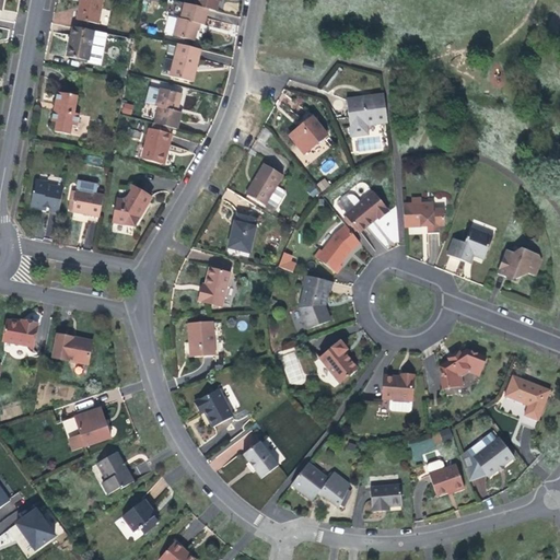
[(98,24),(102,0),(80,0),(77,20),(98,24)]
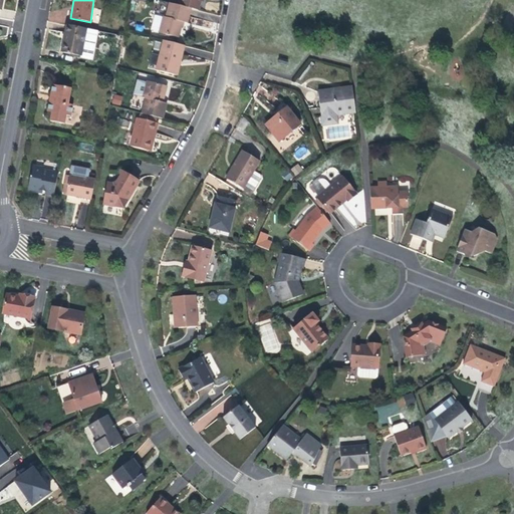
[(199,10),(201,0),(180,0),(179,5),(192,8),(199,10)]
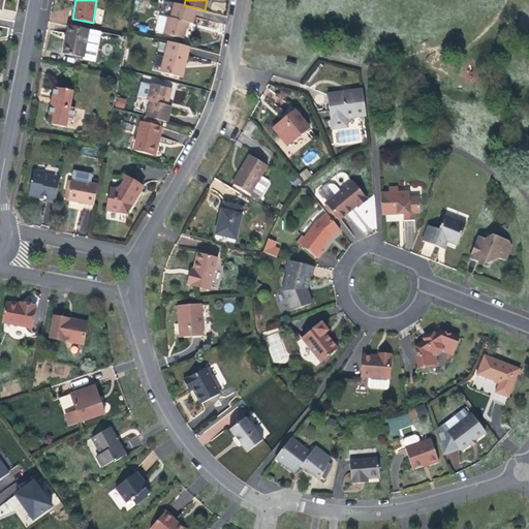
[(197,8),(184,5),(175,3),(170,18),(168,17),(163,34),(184,39),(188,23),(193,24),(197,8)]
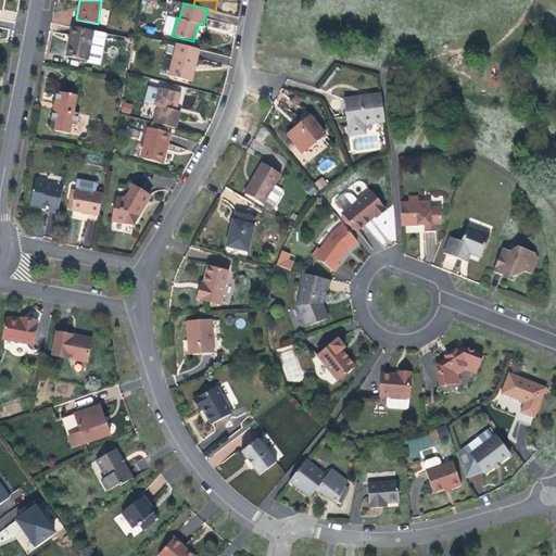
[(88,61),(93,32),(72,27),(66,57),(88,61)]
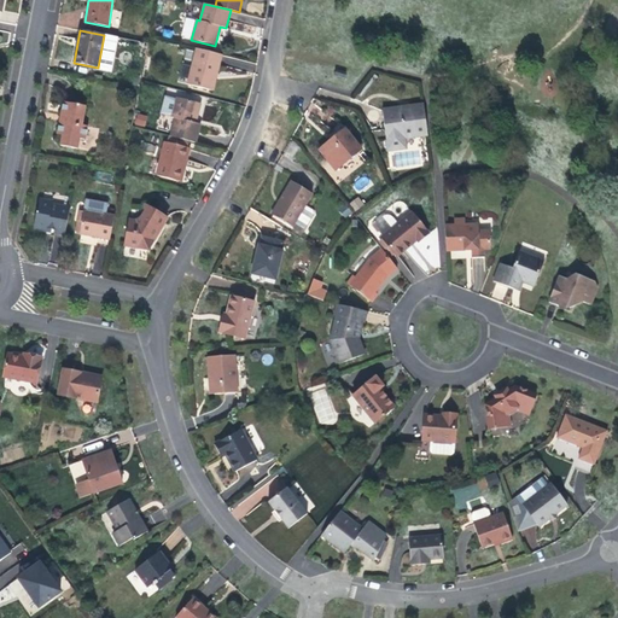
[(222,54),(197,48),(187,85),(213,91),(222,54)]
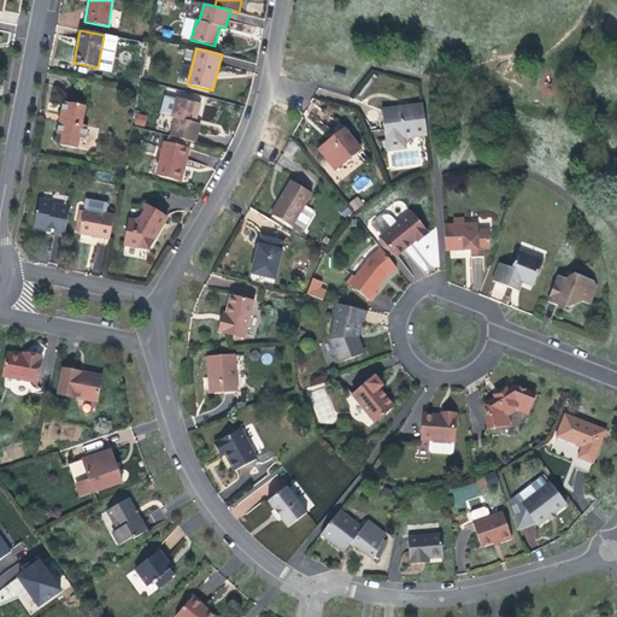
[(195,123),(200,104),(176,97),(170,117),(175,118),(170,136),(195,142),(200,124),(195,123)]
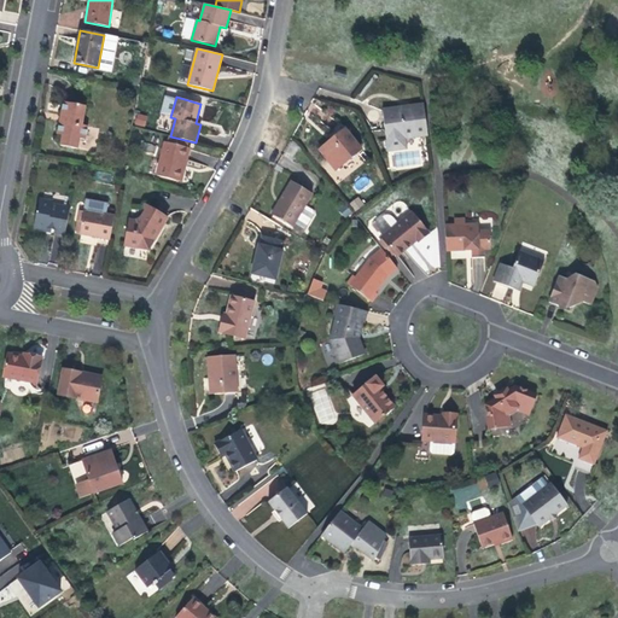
[(82,126),(86,106),(63,101),(60,114),(66,115),(64,124),(59,123),(56,140),(62,140),(60,146),(79,149),(80,136),(86,138),(88,126),(82,126)]
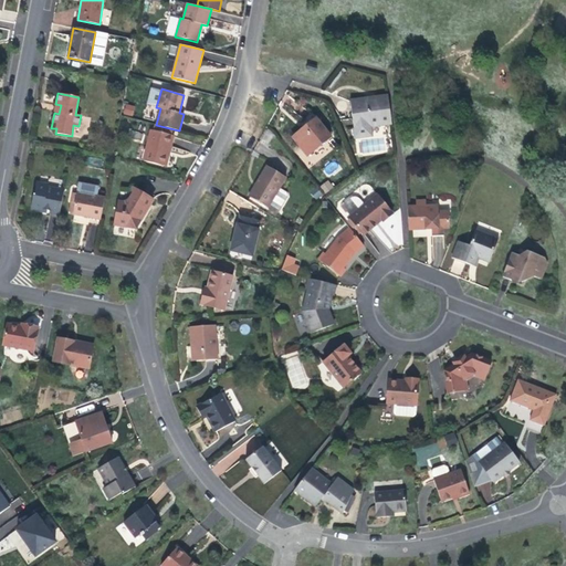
[(388,96),(350,101),(355,138),(371,136),(370,127),(391,124),(388,96)]
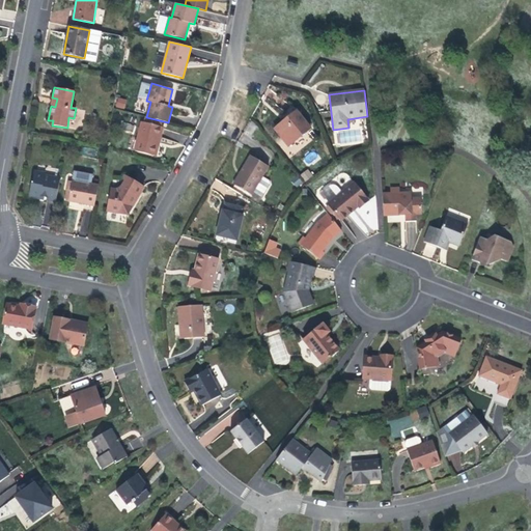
[(114,107),(124,109),(127,99),(116,98),(114,107)]
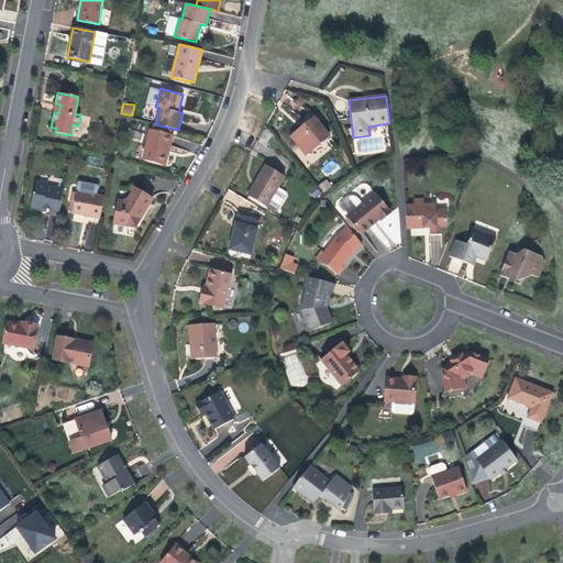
[(329,136),(315,119),(313,119),(291,136),(307,154),(329,136)]
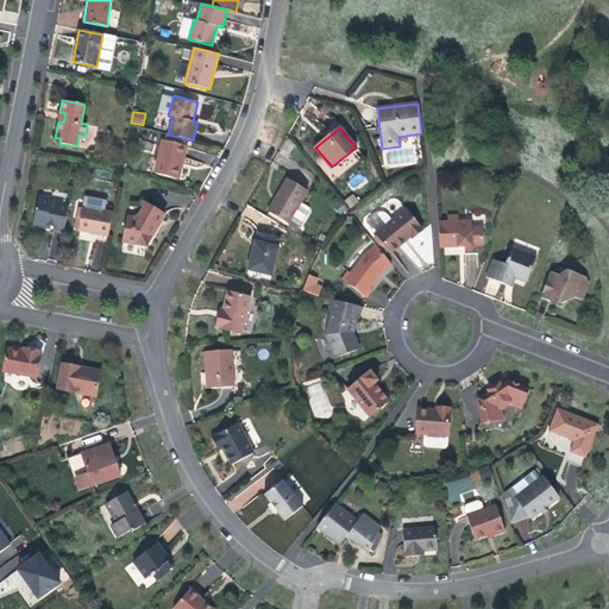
[(288,154),(295,145),(288,139),(281,148),(288,154)]
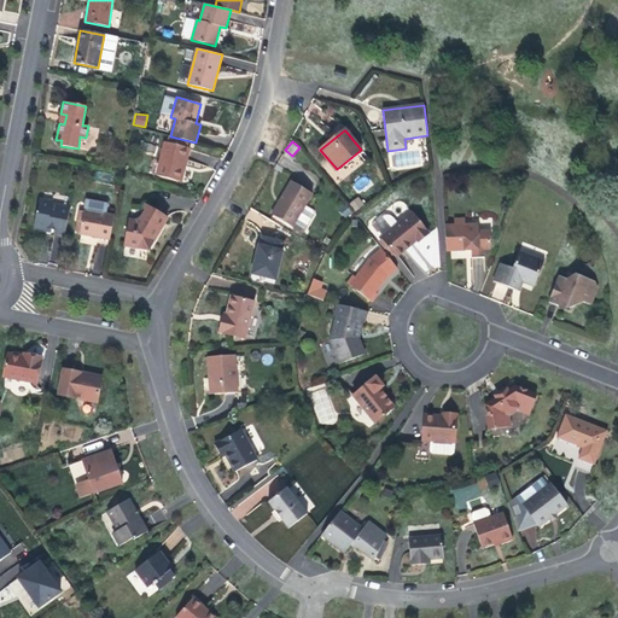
[(181,182),(190,149),(165,143),(157,176),(181,182)]
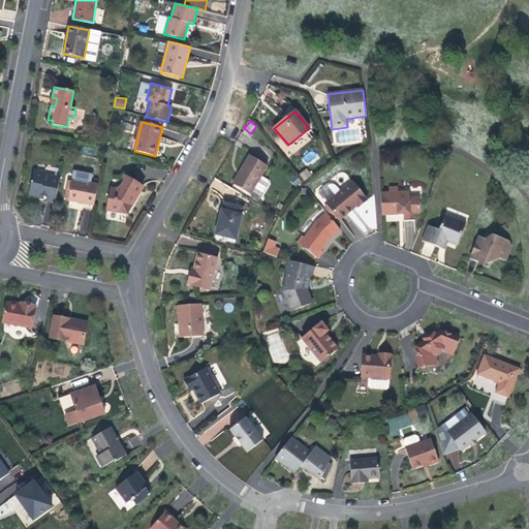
[(310,163),(315,154),(310,151),(304,159),(310,163)]
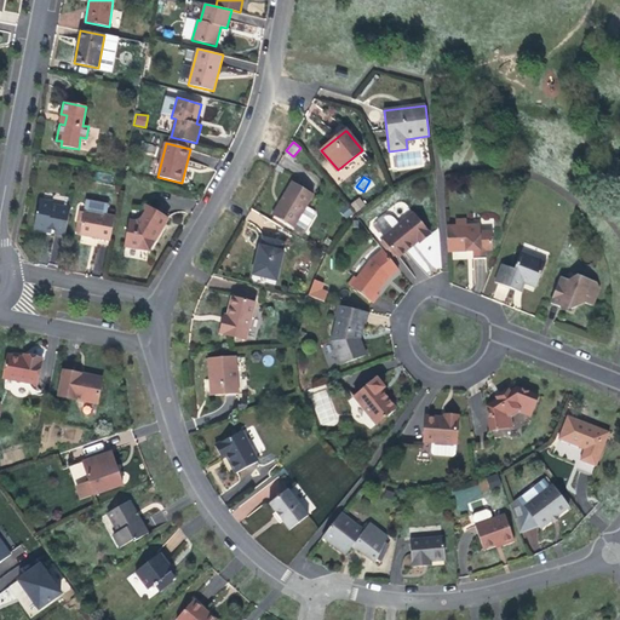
[(273,214),(294,228),(296,224),(306,230),(316,214),(315,210),(306,206),(314,195),(292,182),(273,214)]
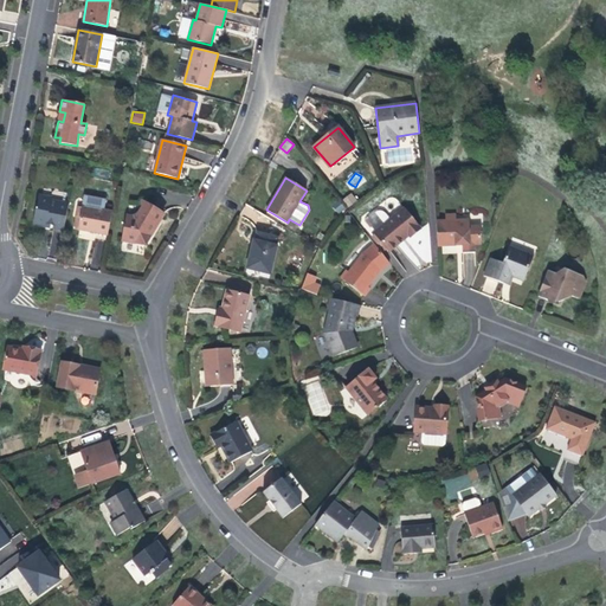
[(348,207),(356,201),(352,193),(342,199),(348,207)]
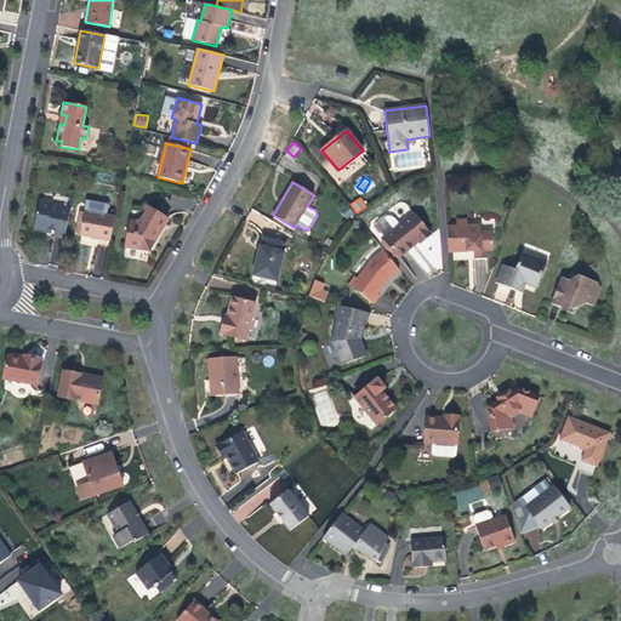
[(70,210),(52,206),(53,203),(39,200),(34,229),(47,232),(47,231),(55,232),(55,234),(66,235),(70,210)]
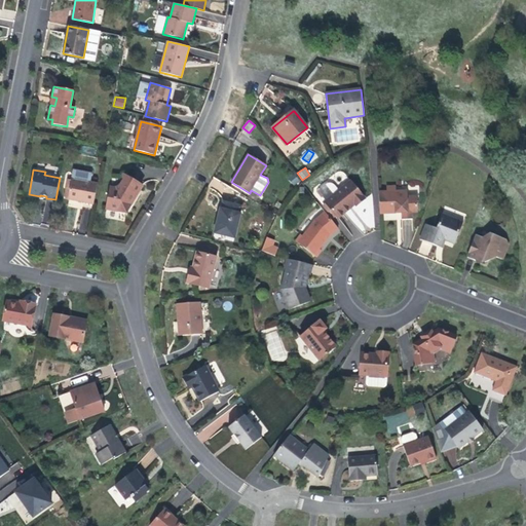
[(74,170),(72,180),(72,181),(68,198),(68,199),(94,204),(98,184),(90,183),(91,174),(74,170)]
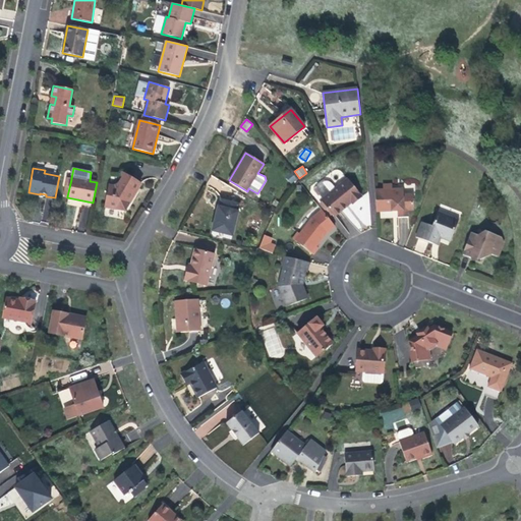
[(138,182),(122,173),(122,177),(118,184),(114,186),(110,185),(106,207),(120,210),(128,206),(136,191),(134,189),(138,182)]
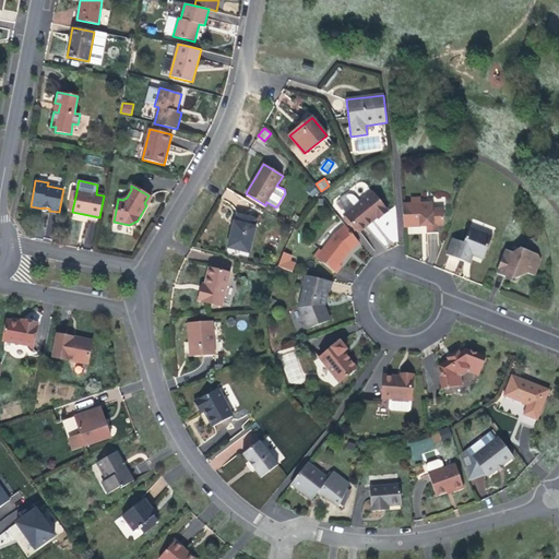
[(388,212),(372,192),(360,202),(356,198),(354,195),(351,194),(348,195),(345,197),(340,201),(339,200),(336,202),(336,204),(342,211),(343,210),(346,214),(345,215),(346,216),(357,229),(359,232),(371,222),(371,221),(377,216),(379,218),(388,212)]
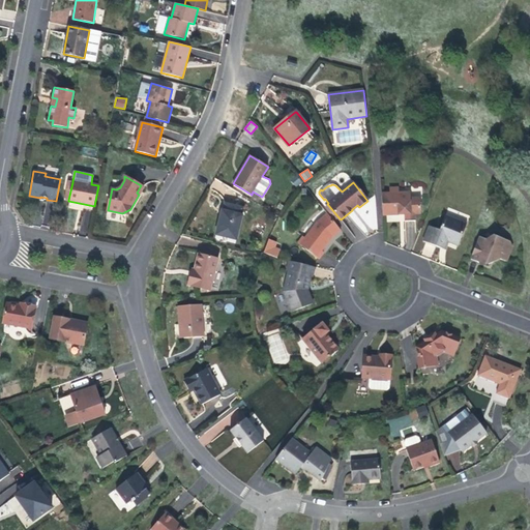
[(410,198),(410,193),(399,193),(399,187),(389,188),(389,194),(382,194),(383,215),(404,214),(405,222),(415,221),(415,214),(420,213),(419,197),(410,198)]
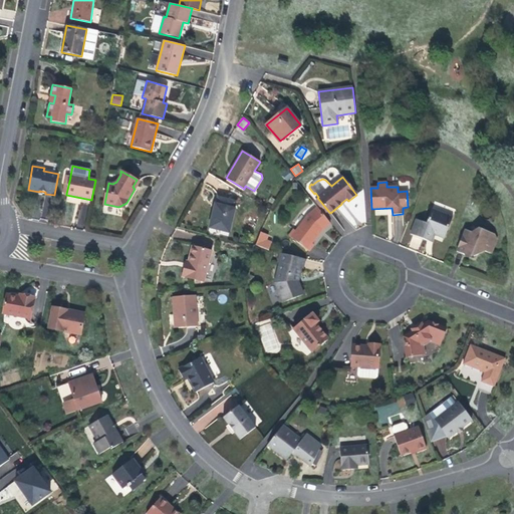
[(236,202),(218,197),(217,204),(215,204),(209,228),(229,233),(235,209),(234,209),(236,202)]
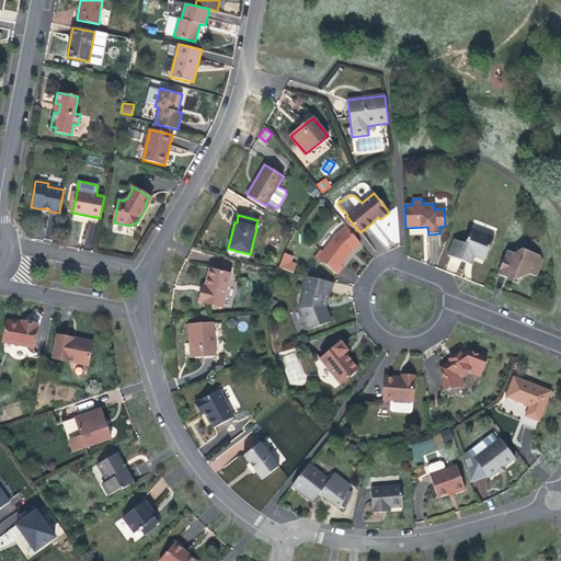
[(358,230),(347,217),(345,219),(355,232),(358,230)]
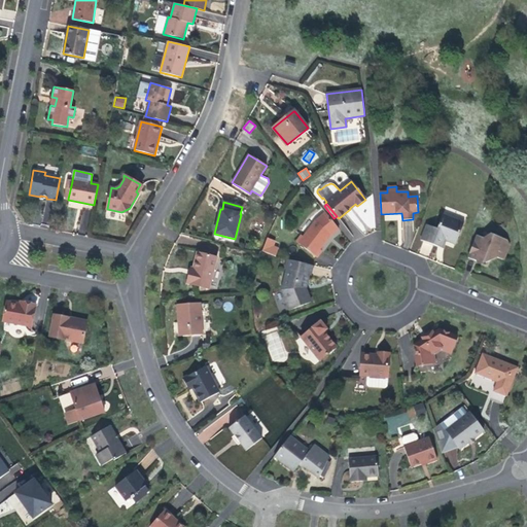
[(339,229),(325,213),(314,219),(304,237),(302,235),(296,242),(317,257),(322,251),(320,249),(330,236),(339,229)]
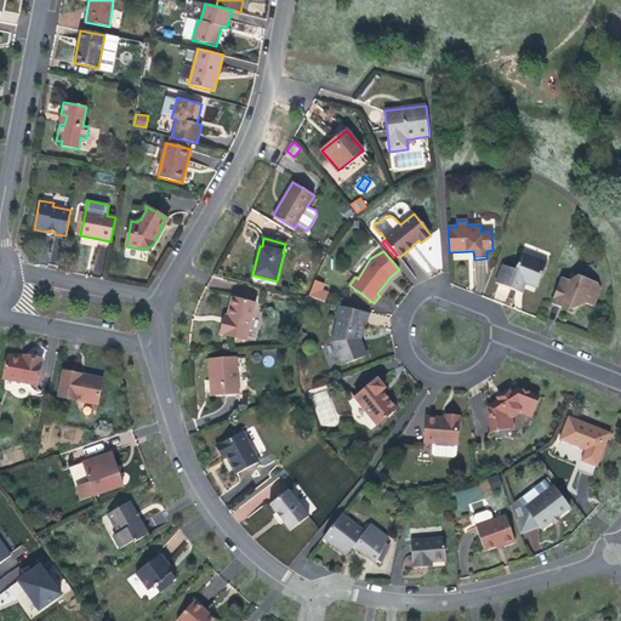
[(546,263),(522,254),(516,269),(503,265),(496,283),(516,291),(518,286),(520,280),(525,283),(537,288),(546,263)]
